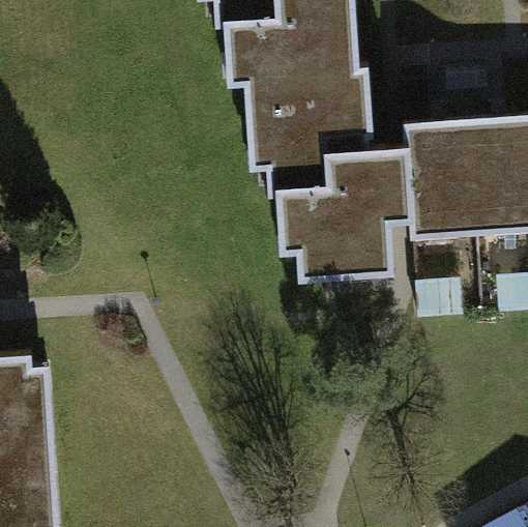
[(213,0),(215,24),(224,23),(225,49),(227,49),(241,48),(243,81),(244,101),(309,97),(308,67),(358,64),(353,0),(213,0)]
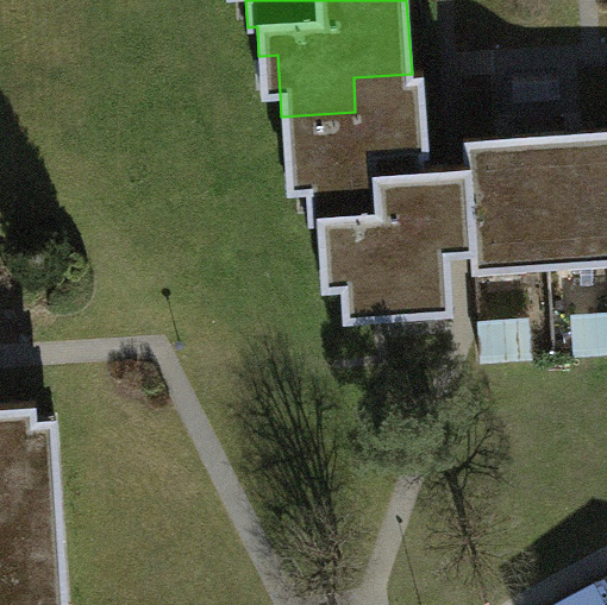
[(262,93),(280,93),(277,55),(261,56),(262,93)]
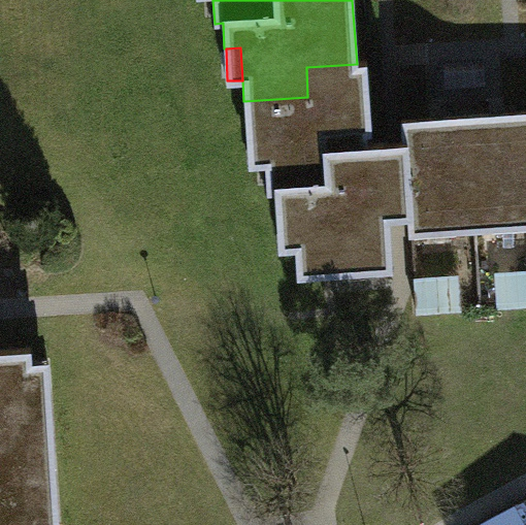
[(365,64),(357,64),(306,67),(307,97),(243,101),(245,133),(249,132),(263,132),(265,163),(266,193),(274,192),(276,216),(278,216),(293,215),(294,247),(296,275),(391,270),(388,221),(407,220),(402,143),(384,145),(366,146),(365,134),(370,134),(365,64)]
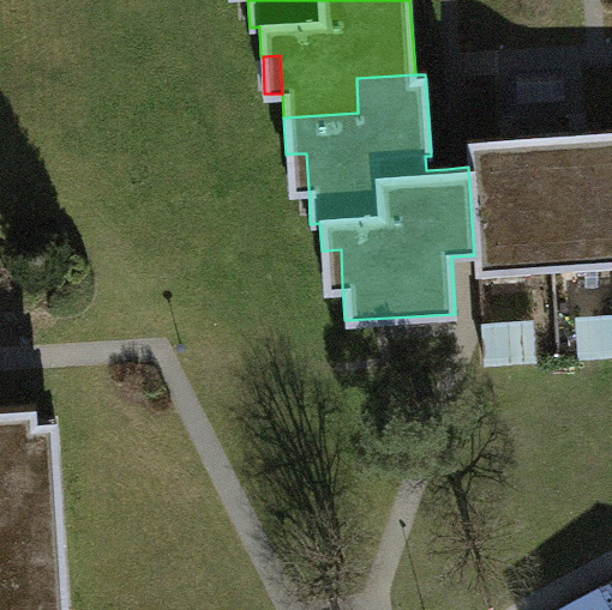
[(611,133),(579,136),(544,138),(551,271),(611,266),(611,133)]
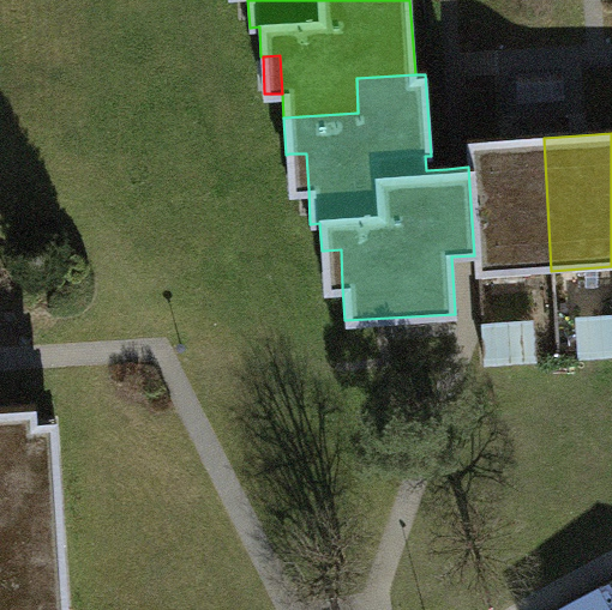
[(467,143),(468,167),(474,255),(475,276),(551,271),(544,138),(509,140),(467,143)]
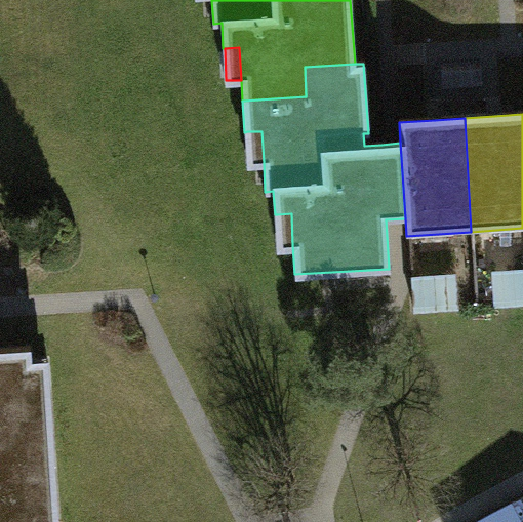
[(248,163),(264,162),(262,131),(247,131),(248,163)]
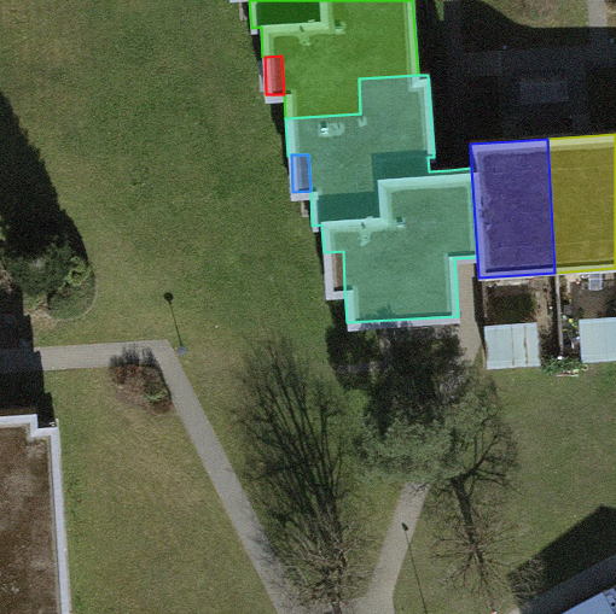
[(343,251),(326,252),(327,291),(344,288),(343,251)]
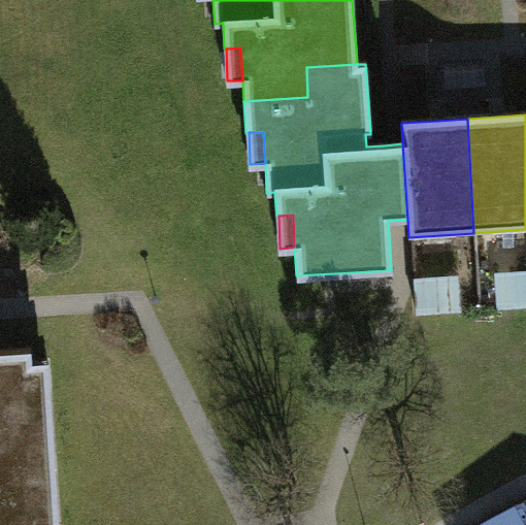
[(525,283),(497,285),(499,310),(525,308),(525,283)]
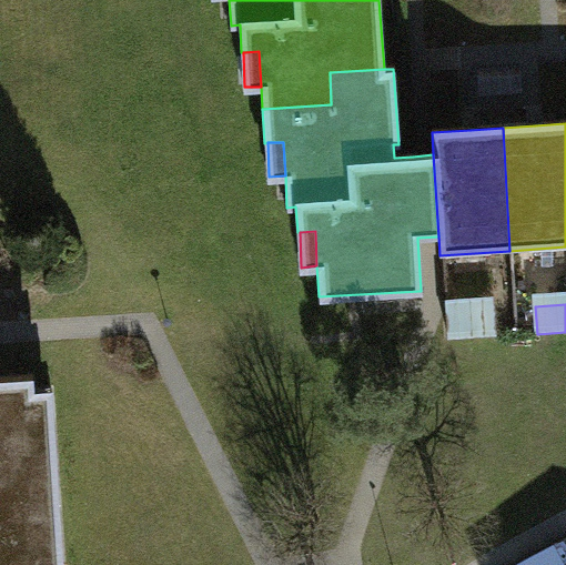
[(494,310),(446,312),(447,340),(496,338),(494,310)]
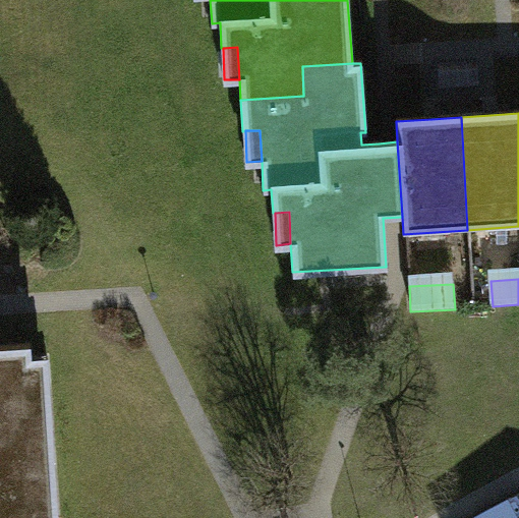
[(57,517),(49,389),(32,390),(29,345),(0,347),(0,517),(57,517)]
